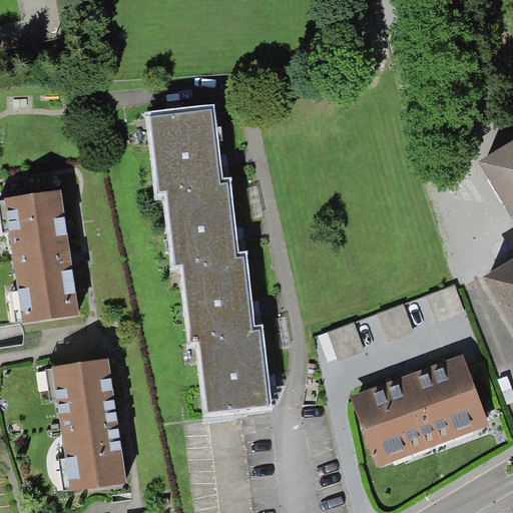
[(168,187),(216,182),(209,112),(151,117),(158,188),(168,187)]
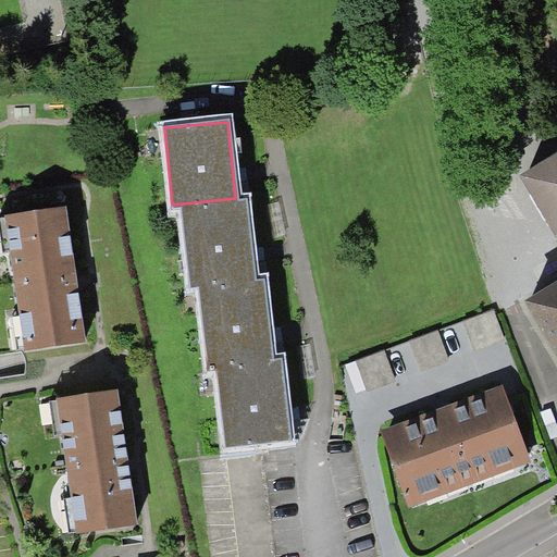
[(556,350),(556,162),(525,181),(556,236),(556,284),(529,301),(556,350)]
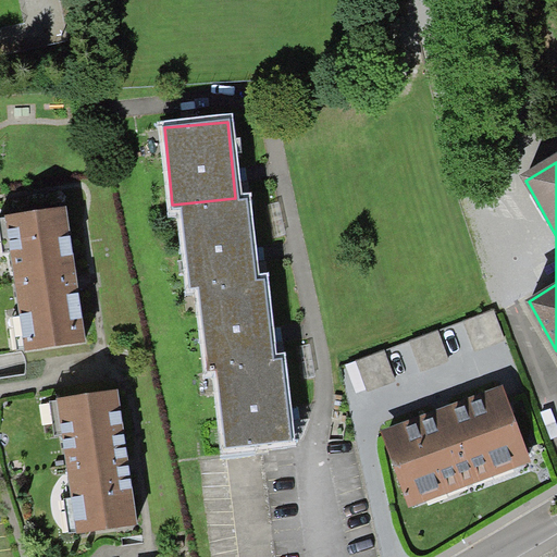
[(235,198),(183,203),(192,287),(200,286),(254,281),(246,197),(235,198)]
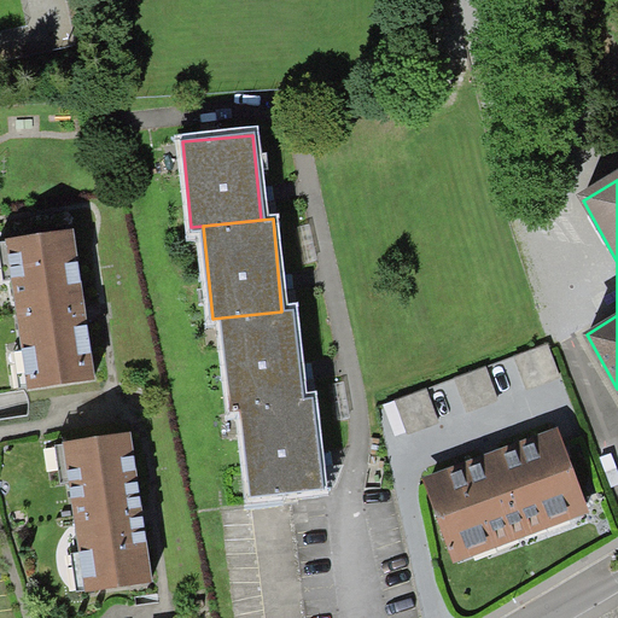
[(28,390),(95,380),(74,232),(6,242),(28,390)]
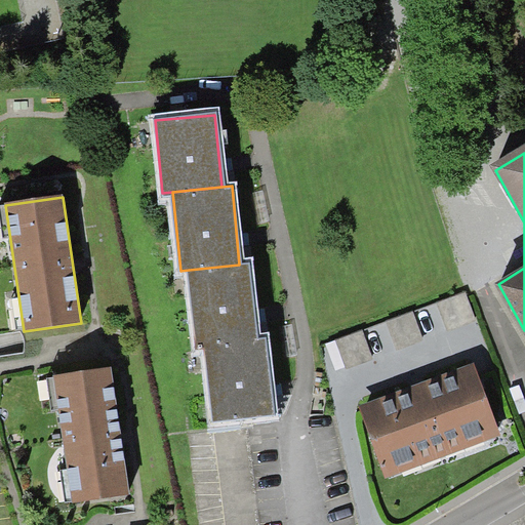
[(206,345),(256,339),(248,264),(239,265),(189,270),(197,346),(206,345)]
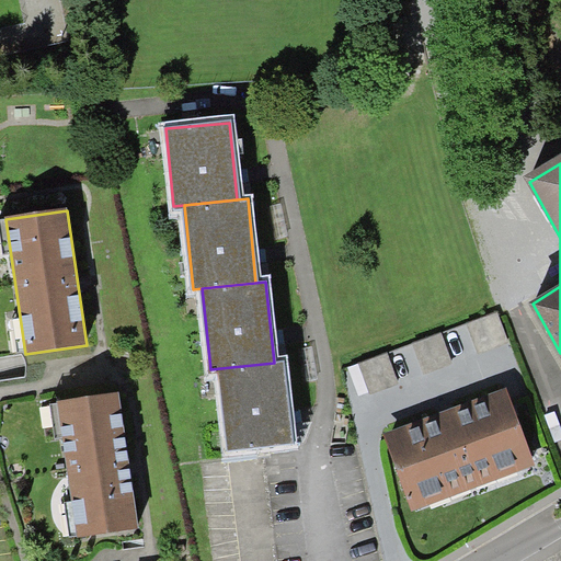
[(497,315),(469,325),(480,353),(508,342),(497,315)]
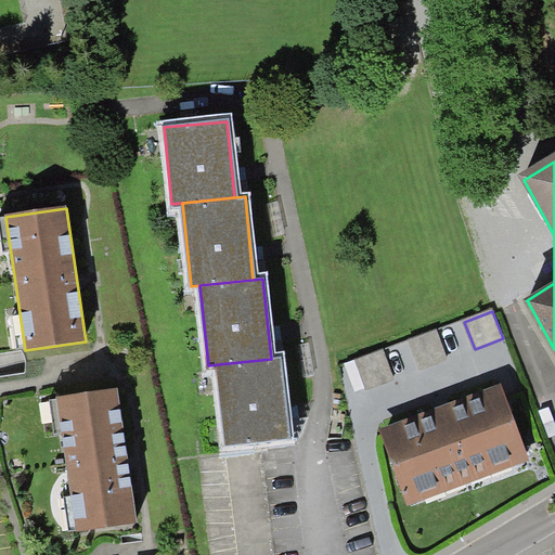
[(448,360),(437,332),(410,341),(421,370),(448,360)]
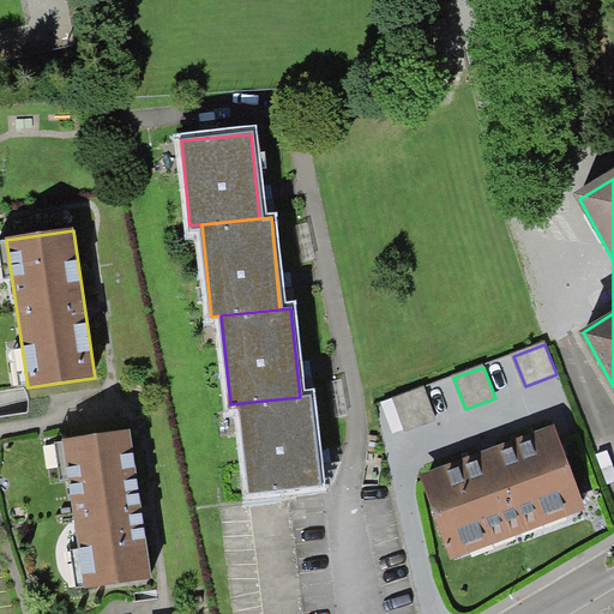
[(437,420),(426,387),(383,403),(395,434),(437,420)]
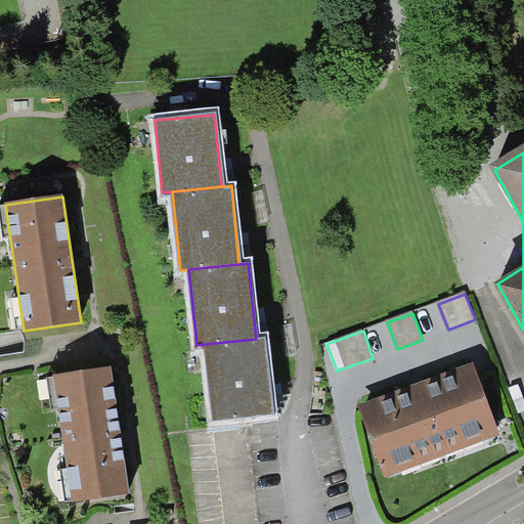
[(256,339),(206,344),(214,420),(273,415),(265,338),(256,339)]
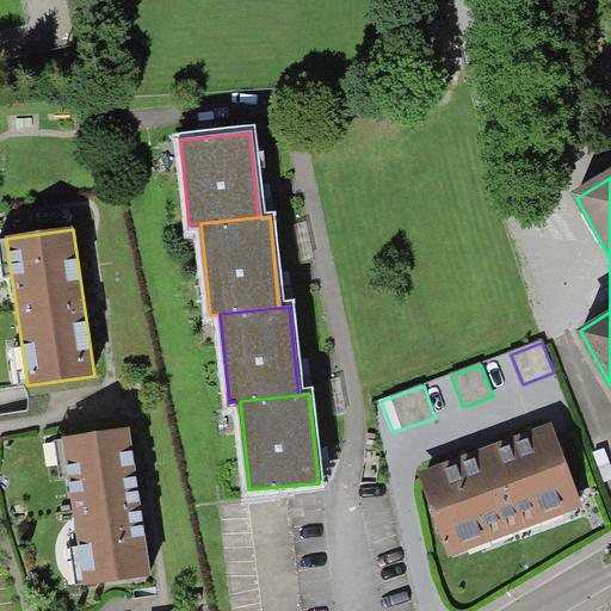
[(450,556),(582,506),(551,423),(485,448),(419,471),(450,556)]
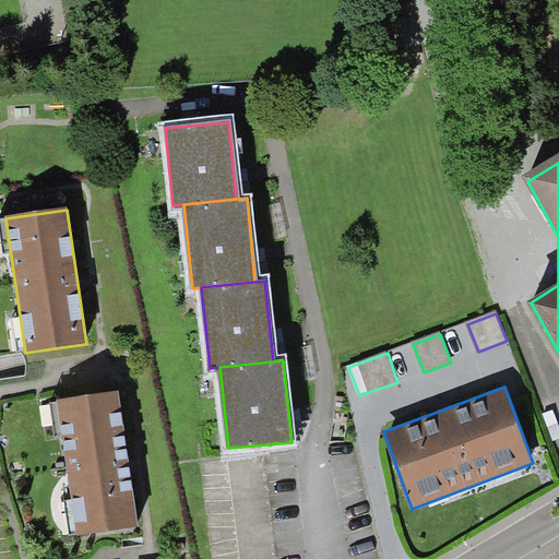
[(121,391),(50,401),(55,431),(61,430),(70,499),(64,500),(69,535),(139,525),(121,391)]
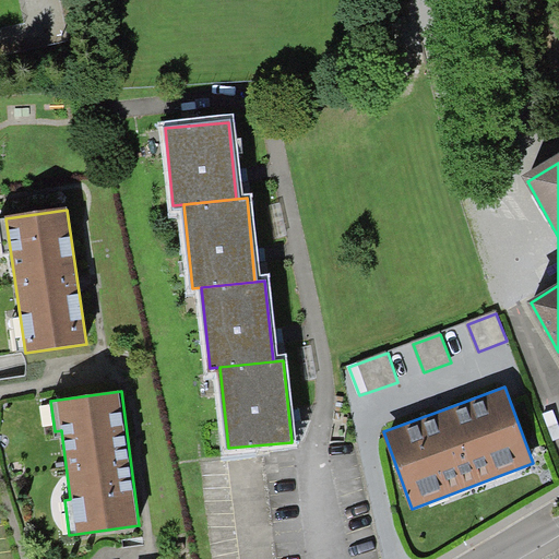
[(558,426),(552,411),(544,414),(555,440),(558,438),(558,426)]
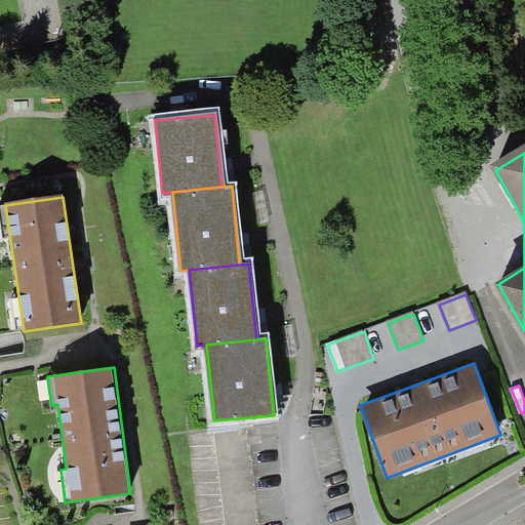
All buildings are outlined.
